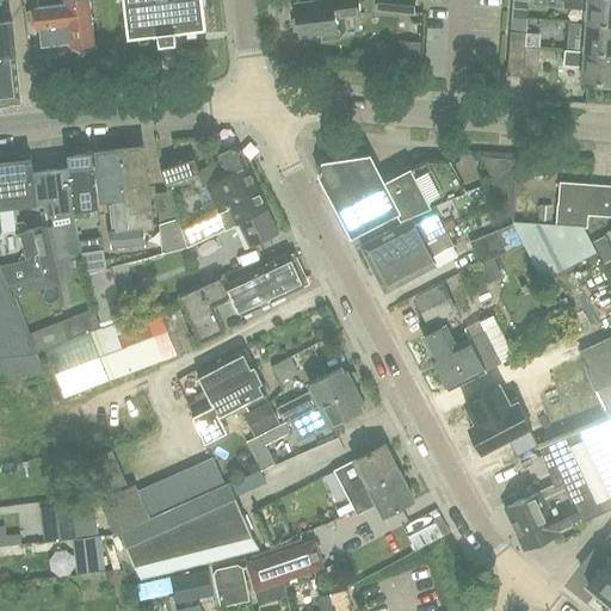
[(96,44),(90,0),(38,0),(39,5),(37,5),(37,7),(32,8),(34,20),(38,20),(38,23),(42,23),(45,50),(74,48),(79,51),(90,50),(96,44)]
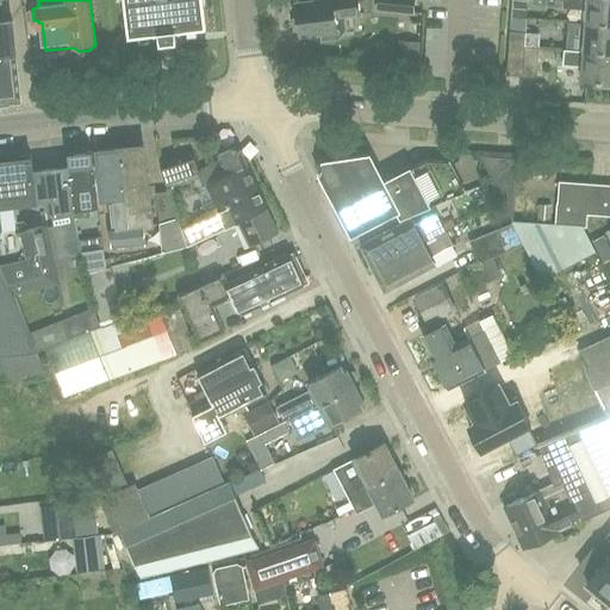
[(125,0),(130,35),(160,31),(161,41),(179,38),(178,29),(209,25),(205,0),(125,0)]
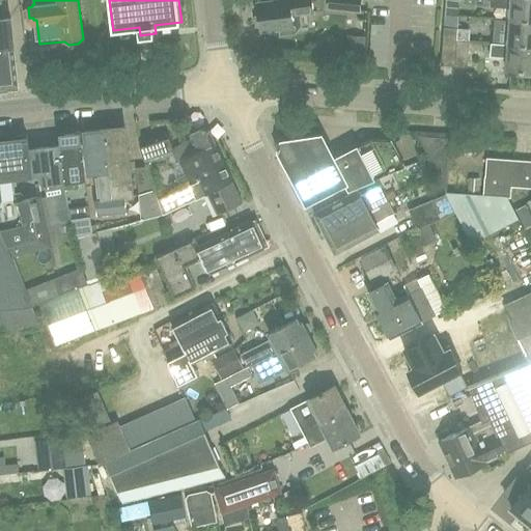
[(255,18),(256,26),(260,27),(261,31),(281,28),(282,35),(295,34),(301,26),(300,16),(315,14),(312,0),(274,0),(275,2),(257,4),(259,15),(255,18)]
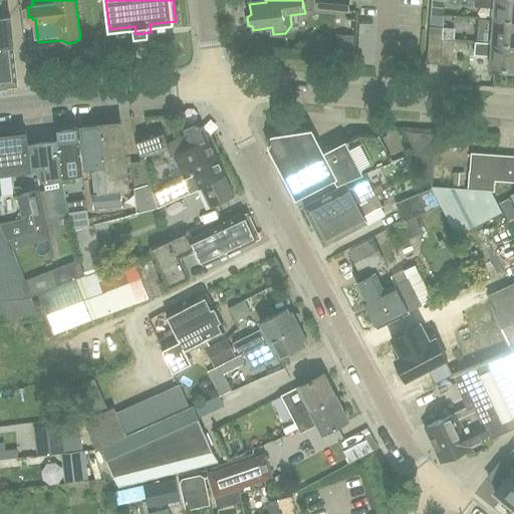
[(348,13),(349,0),(318,0),(318,10),(348,13)]
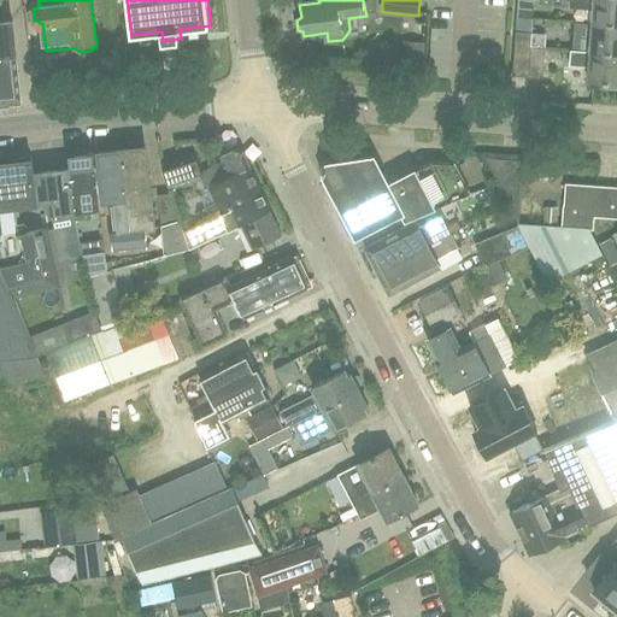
[(592,24),(616,25),(616,0),(571,0),(571,9),(593,10),(592,24)]
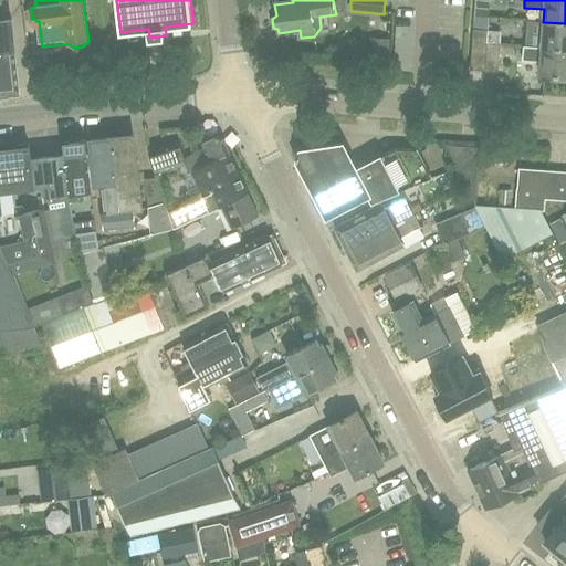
[(488,31),(486,31),(488,16),(489,9),(475,8),(473,40),(486,41),(488,31)]
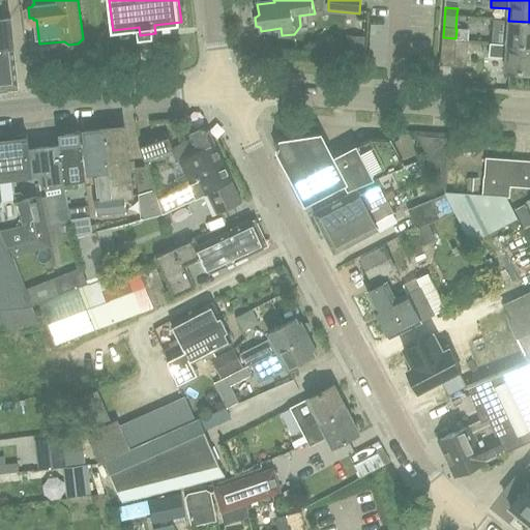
[(0,19),(0,86),(19,85),(11,18),(0,19)]
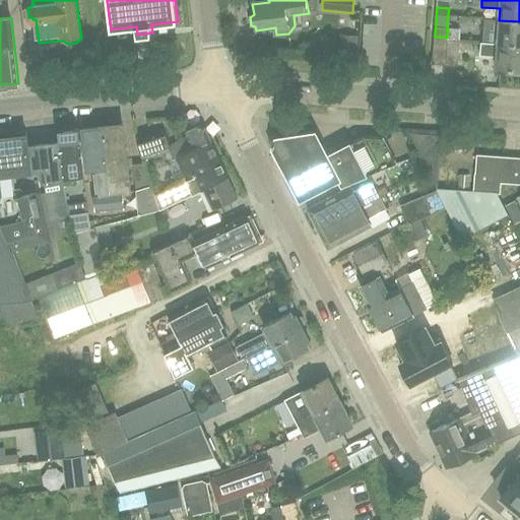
[(497,45),(519,46),(519,21),(499,20),(497,45)]
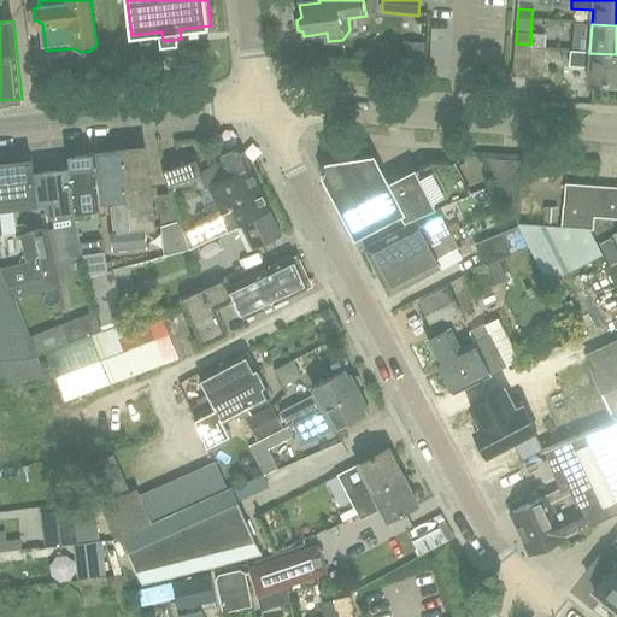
[(530,48),(530,45),(516,43),(513,76),(528,77),(530,48)]
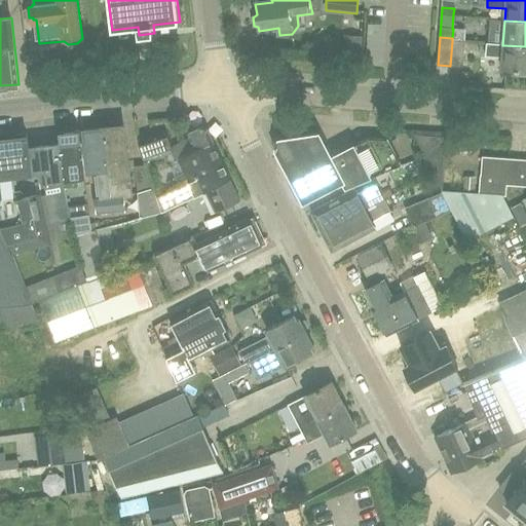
[(452,41),(450,66),(462,67),(464,42),(452,41)]
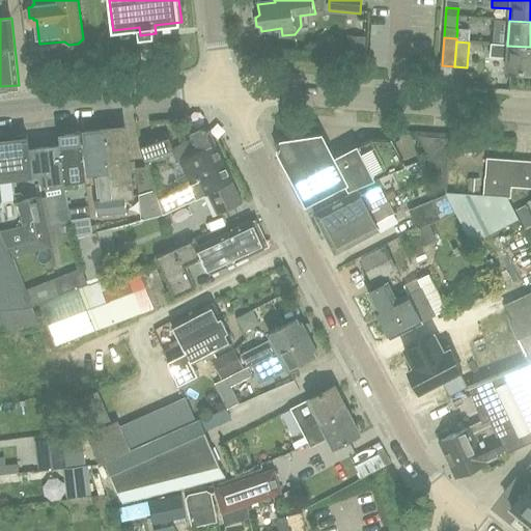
[(530,47),(507,46),(491,44),(490,57),(506,59),(505,70),(518,71),(518,75),(530,76),(530,47)]
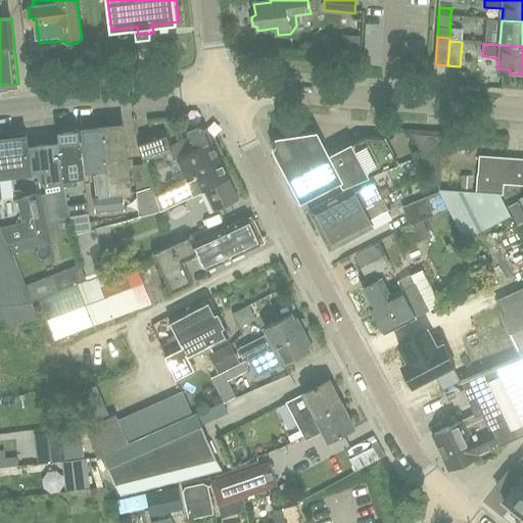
[(108,193),(123,192),(130,191),(123,125),(102,127),(108,193)]
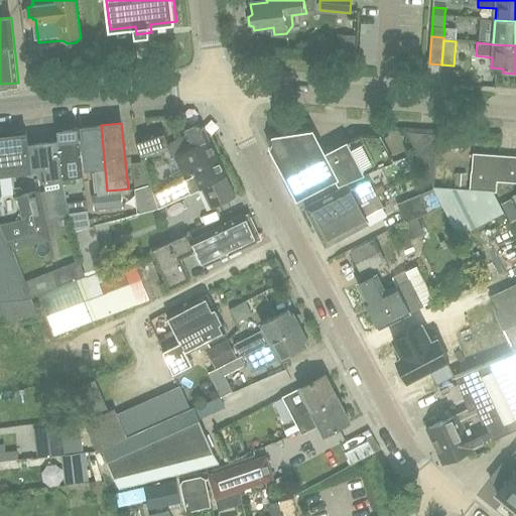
[(200,164),(217,156),(203,126),(195,124),(182,129),(185,135),(168,143),(163,129),(136,138),(142,158),(161,152),(163,156),(169,158),(174,156),(183,175),(184,176),(202,168),(200,164)]
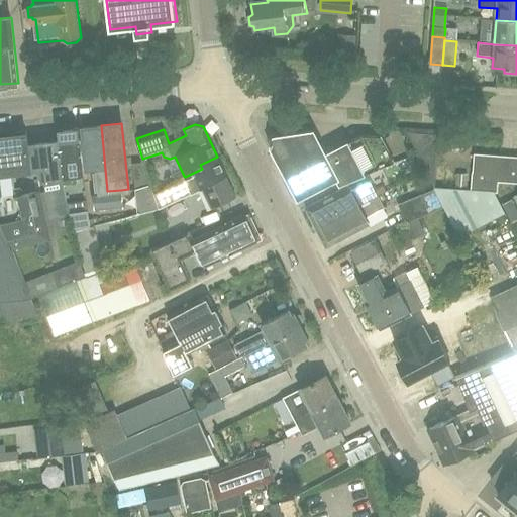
[(123,206),(121,190),(107,191),(101,125),(82,127),(86,169),(93,168),(96,193),(93,193),(94,209),(123,206)]
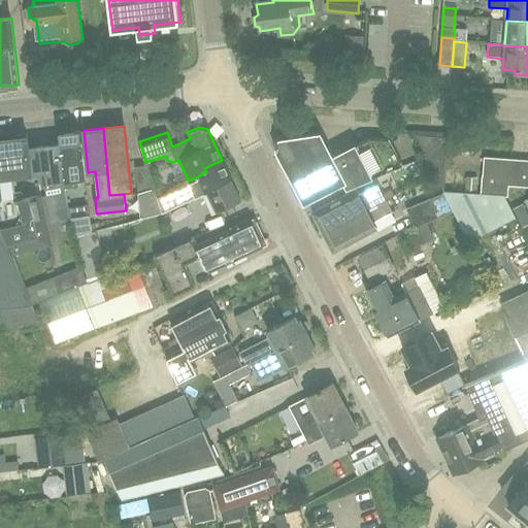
[(78,178),(85,177),(79,131),(59,133),(60,144),(65,189),(79,187),(78,178)]
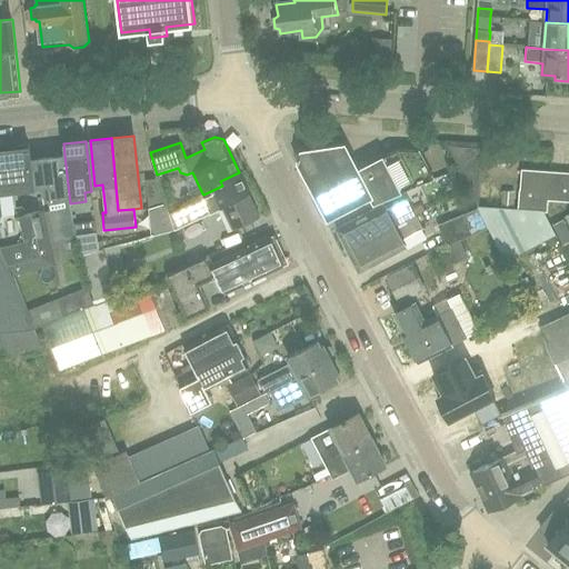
[(448,143),(460,167),(480,157),(480,146),(448,143)]
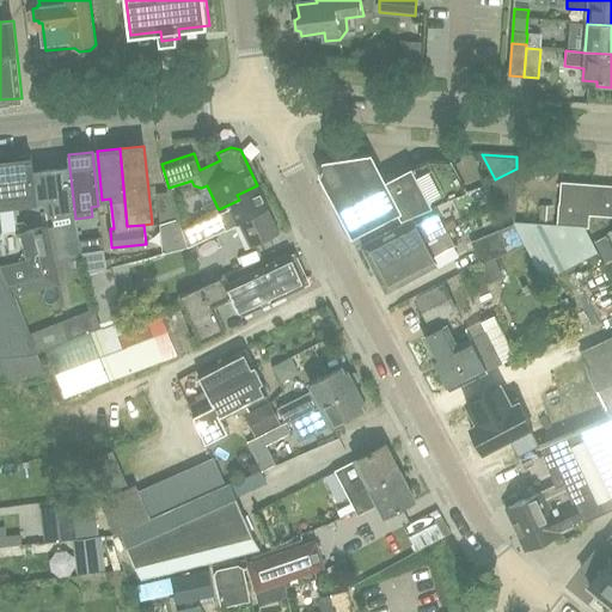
[(337,206),(384,182),(371,155),(324,161),(320,173),(337,206)]
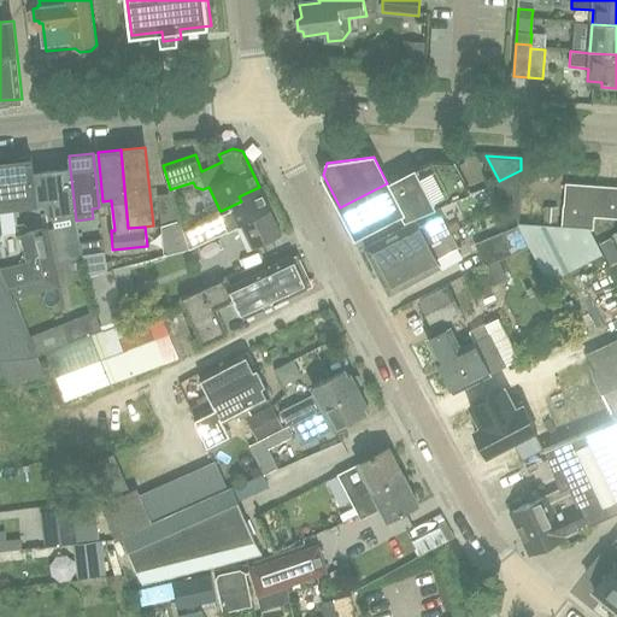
[(0,259),(16,298),(60,287),(47,228),(40,229),(23,234),(12,230),(10,207),(40,204),(45,203),(37,172),(31,174),(30,160),(0,164),(0,259)]
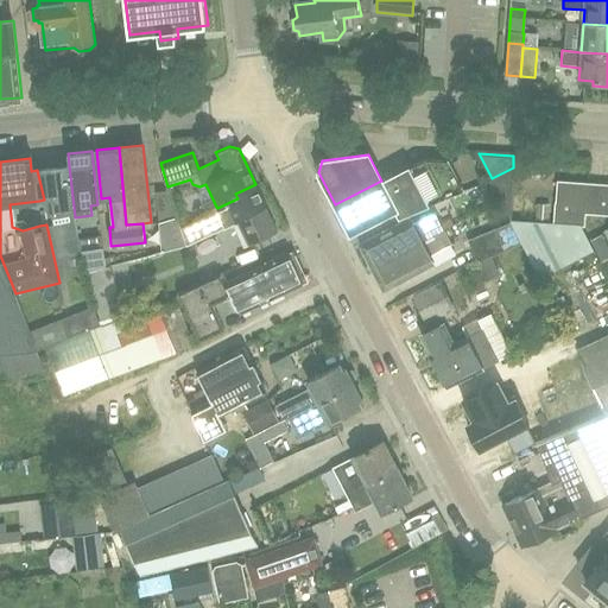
[(381,181),(396,209),(399,216),(463,191),(449,162),(425,159),(381,181)]
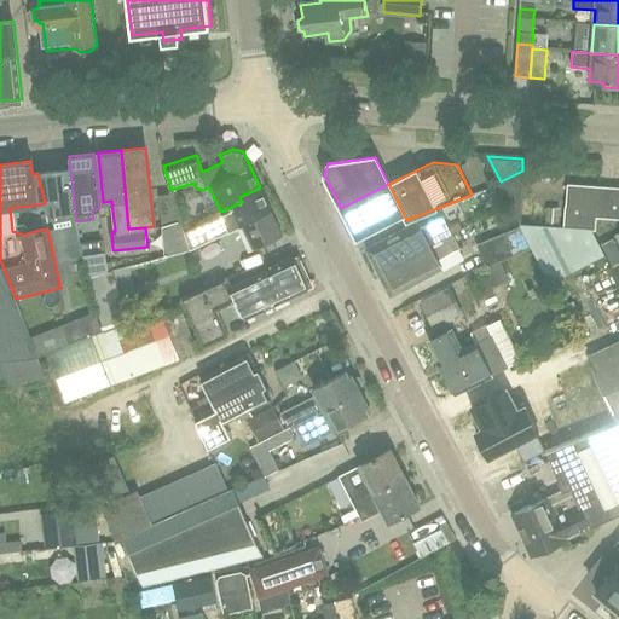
[(51,214),(52,214),(61,262),(82,259),(76,221),(70,169),(38,173),(45,203),(50,203),(51,214)]
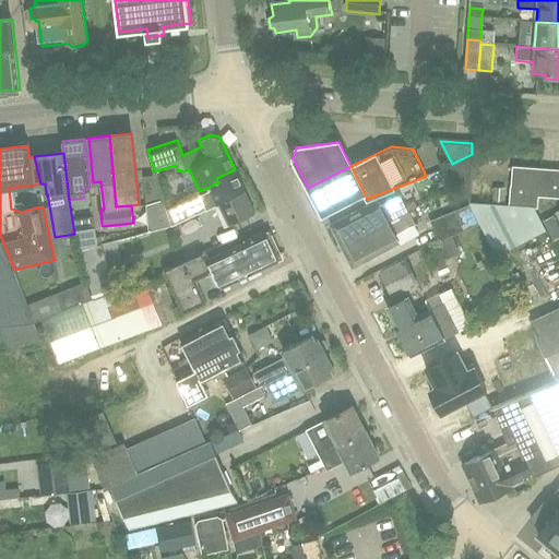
[(322,215),(364,192),(351,166),(308,188),(322,215)]
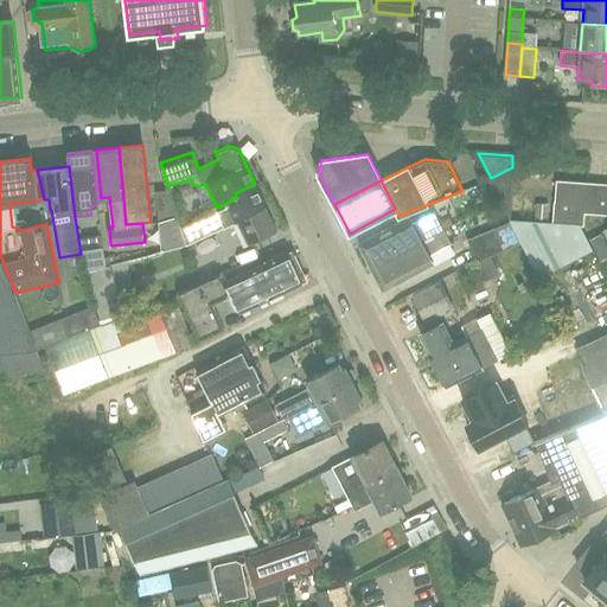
[(606,205),(600,205),(601,185),(572,183),(570,203),(555,202),(554,224),(580,227),(585,227),(586,213),(606,215),(606,205)]
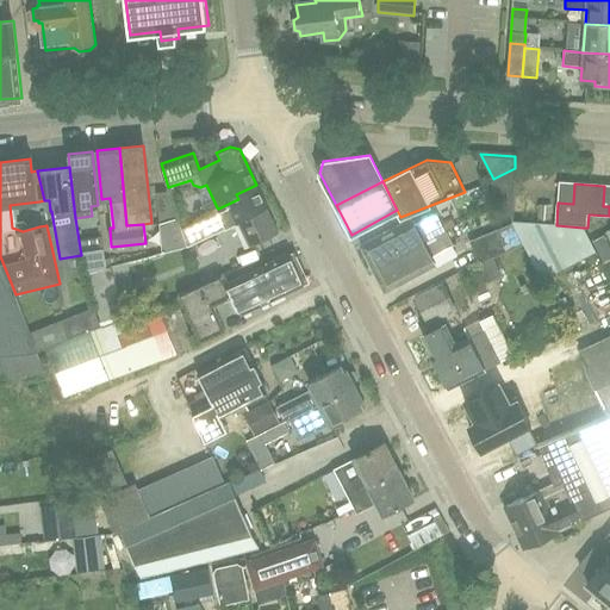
[(182,230),(188,246),(237,222),(249,247),(279,232),(256,185),(236,194),(238,199),(218,209),(217,207),(205,213),(207,217),(182,230)]
